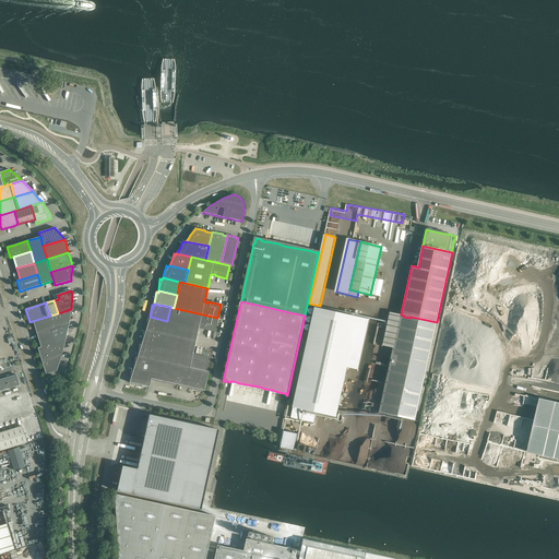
[(214,332),(217,318),(174,308),(170,307),(167,321),(164,334),(195,341),(197,340),(197,337),(198,331),(199,326),(201,328),(203,328),(203,329),(214,332)]
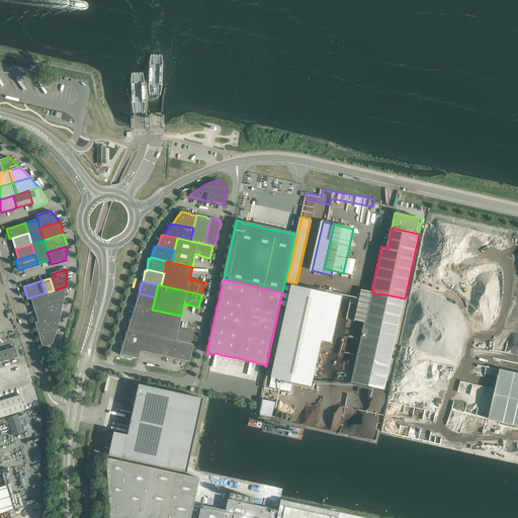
[(332,343),(342,298),(332,295),(333,294),(292,285),(290,295),(289,296),(272,377),(312,386),(322,341),(332,343)]
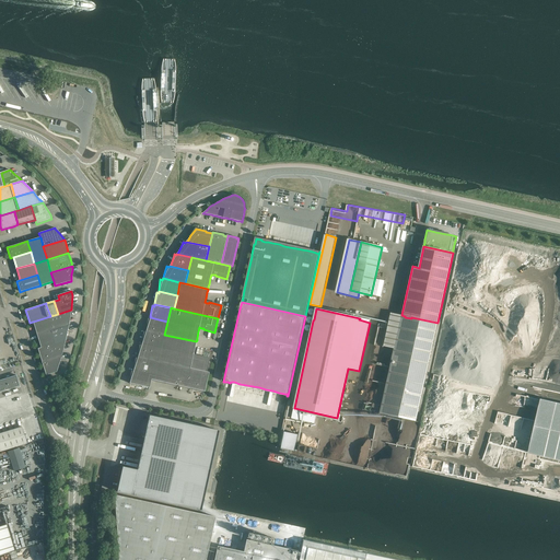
[(69,325),(70,319),(71,310),(58,314),(50,316),(54,329),(69,325)]
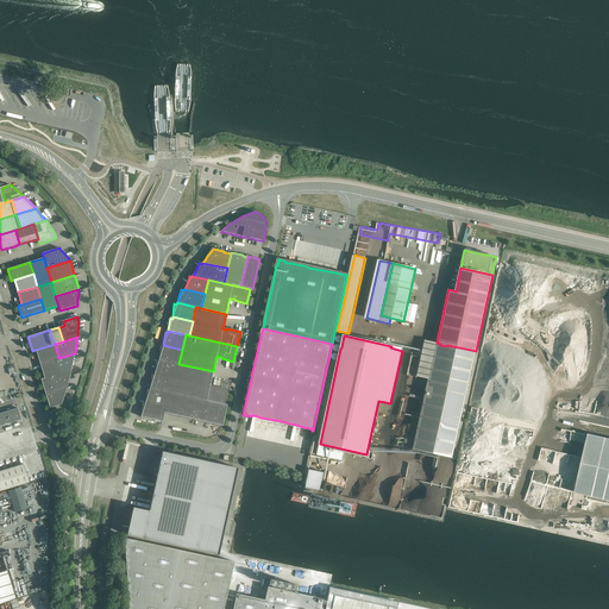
[(452,458),(476,351),(447,345),(447,346),(440,345),(440,344),(437,343),(435,343),(434,344),(428,341),(425,340),(418,376),(420,377),(420,376),(427,378),(429,380),(413,450),(420,451),(421,450),(426,451),(426,452),(452,458)]
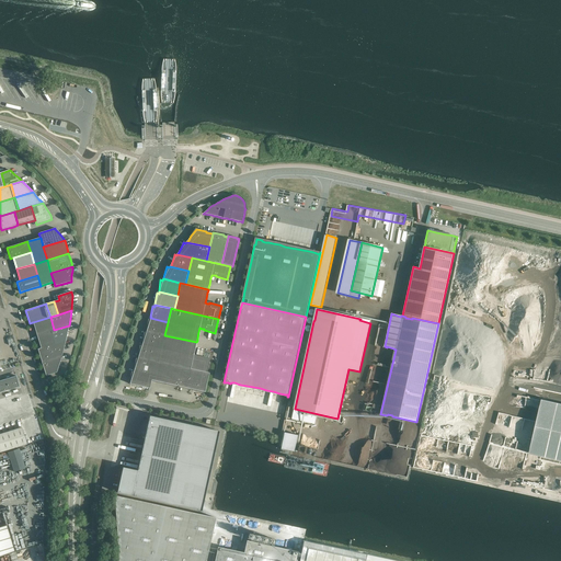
[(54,330),(50,317),(33,322),(35,329),(37,335),(54,330)]
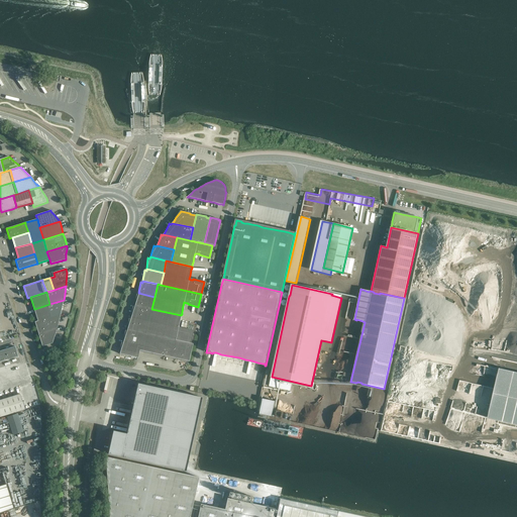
[(135,304),(135,305),(148,308),(151,309),(154,297),(138,293),(138,294),(136,294),(135,304)]
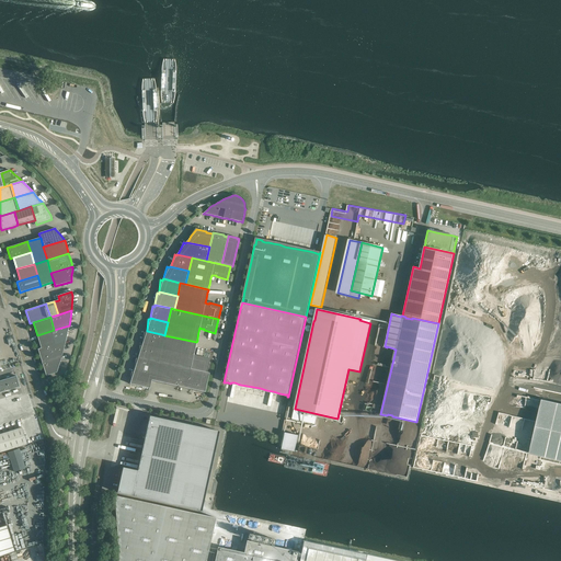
[(67,335),(69,327),(69,325),(54,330),(58,343),(66,341),(67,335)]
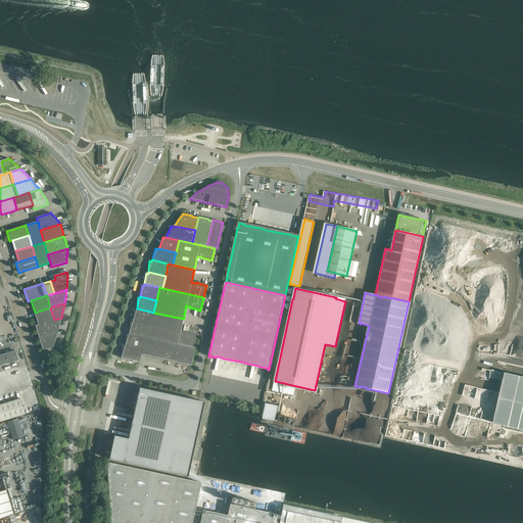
[(54,320),(50,307),(35,313),(37,319),(38,325),(54,320)]
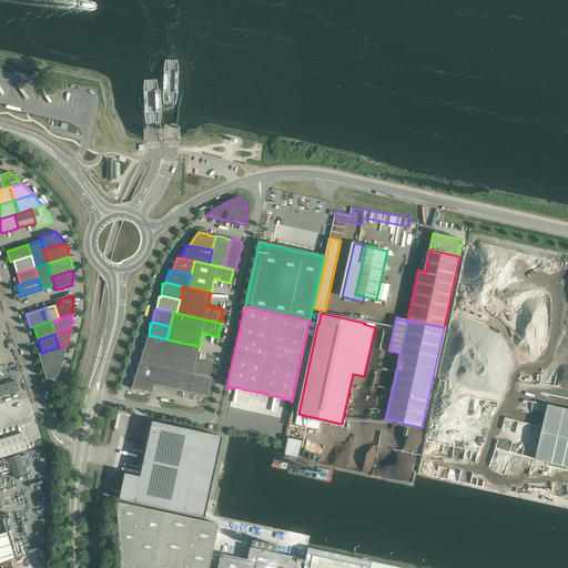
[(144,347),(144,348),(161,352),(163,338),(149,335),(148,336),(145,336),(144,347)]
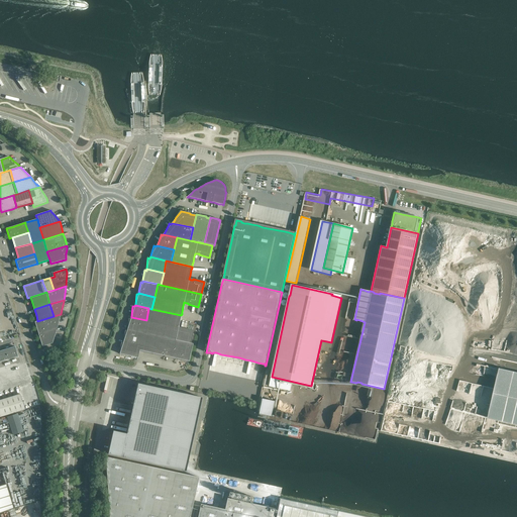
[(181,315),(151,309),(148,308),(146,320),(143,332),(143,333),(156,335),(168,338),(181,341),(190,343),(193,331),(182,328),(182,329),(180,329),(178,328),(179,325),(180,319),(181,317),(181,315)]
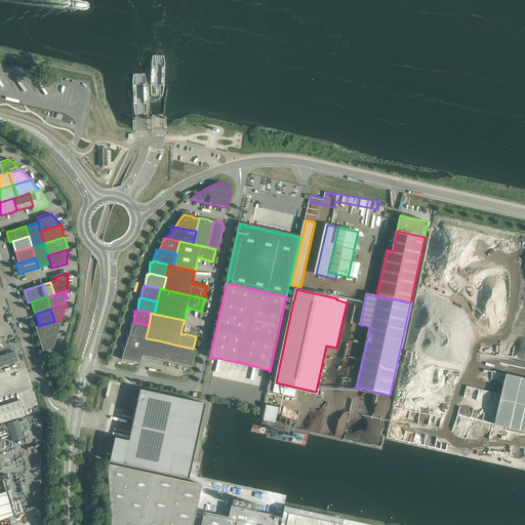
[(57,333),(59,328),(62,319),(54,321),(38,326),(35,327),(39,339),(57,333)]
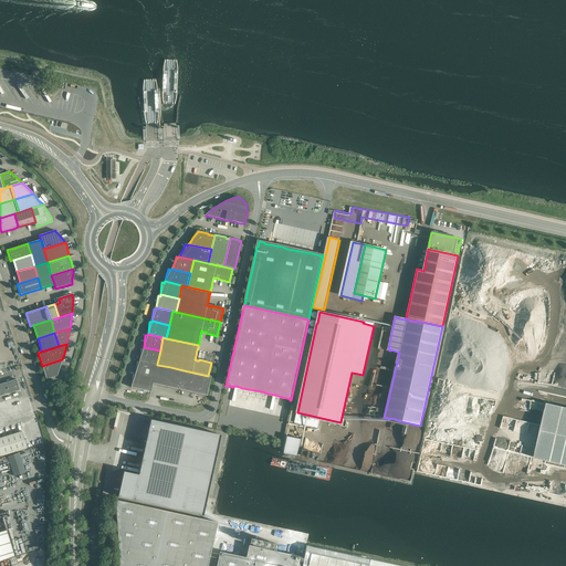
[(139,359),(139,360),(157,364),(160,350),(144,347),(143,348),(140,348),(139,359)]
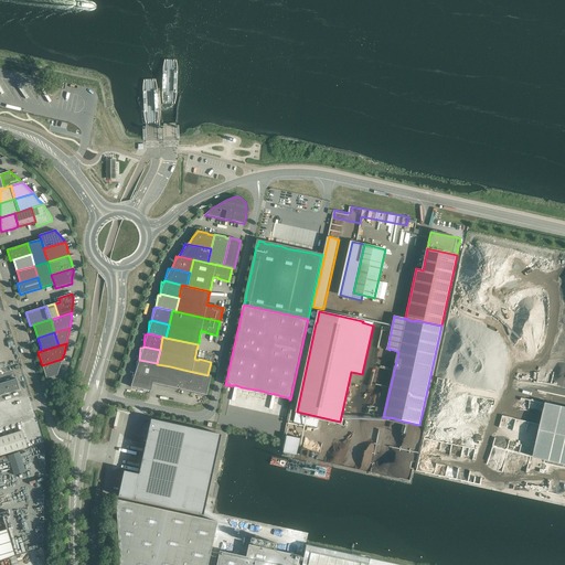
[(57,375),(59,369),(62,360),(62,359),(42,365),(46,379),(57,375)]
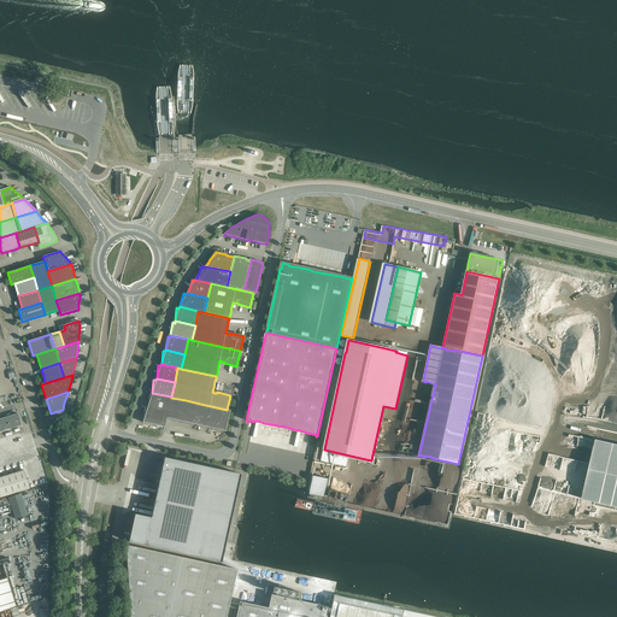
[(148,406),(147,407),(168,412),(171,398),(171,397),(152,393),(152,394),(150,394),(147,406),(148,406)]
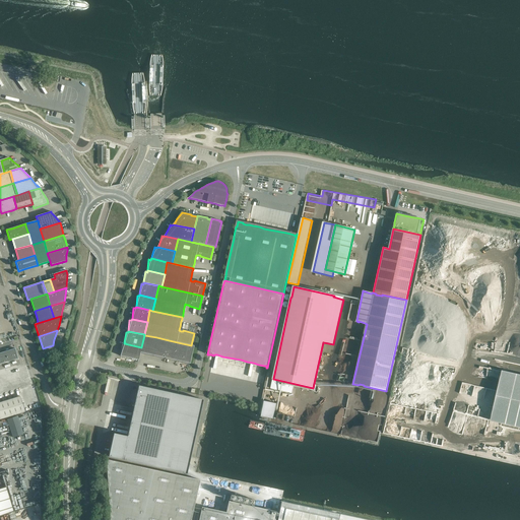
[(141,347),(140,352),(141,352),(141,353),(151,356),(151,354),(152,355),(156,337),(144,335),(141,347)]
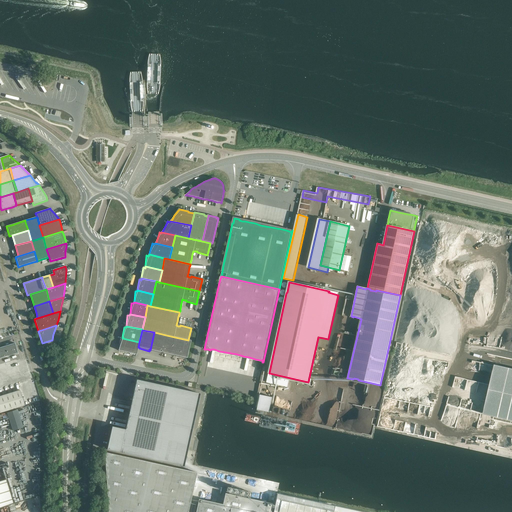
[(154,332),(150,350),(151,350),(151,351),(161,353),(161,352),(163,352),(166,335),(154,332)]
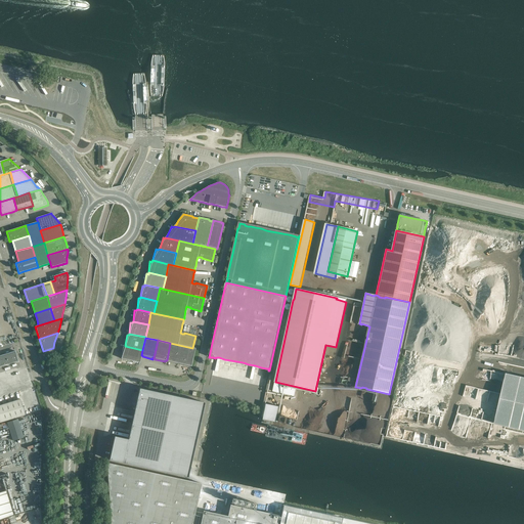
[(170,343),(167,360),(167,361),(167,362),(177,364),(177,363),(179,363),(183,346),(170,343)]
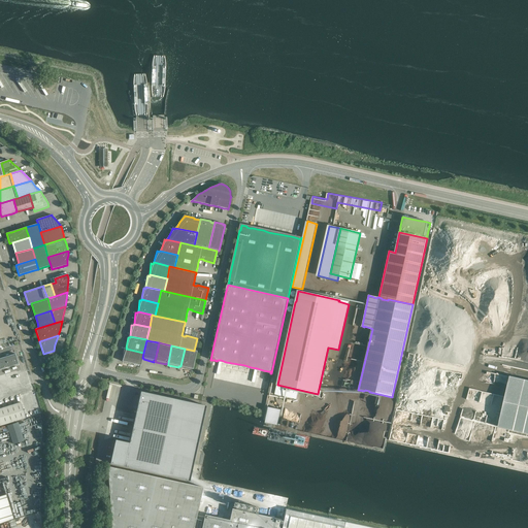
[(123,360),(122,361),(124,362),(141,365),(142,358),(143,353),(126,349),(126,350),(124,350),(123,360)]
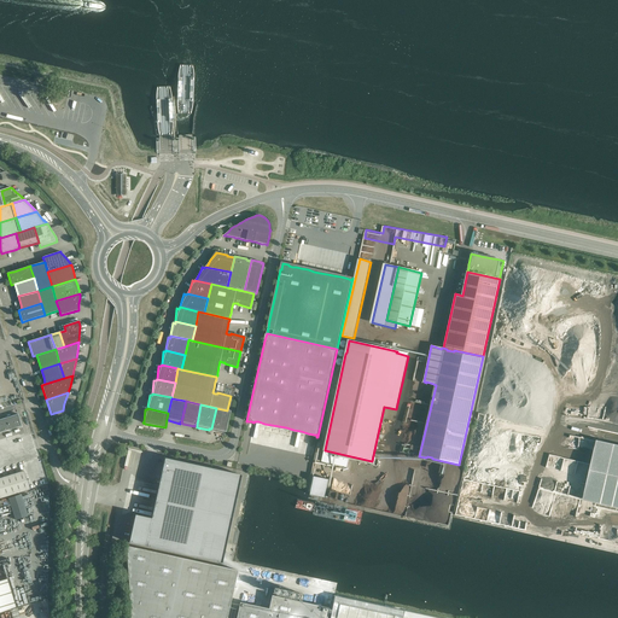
[(216,408),(211,429),(213,429),(211,430),(223,433),(225,432),(226,432),(231,410),(227,410),(216,408)]
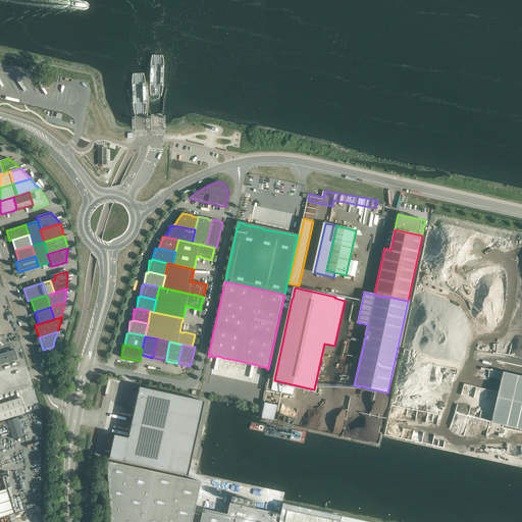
[(0,365),(18,360),(15,350),(0,354),(0,365)]
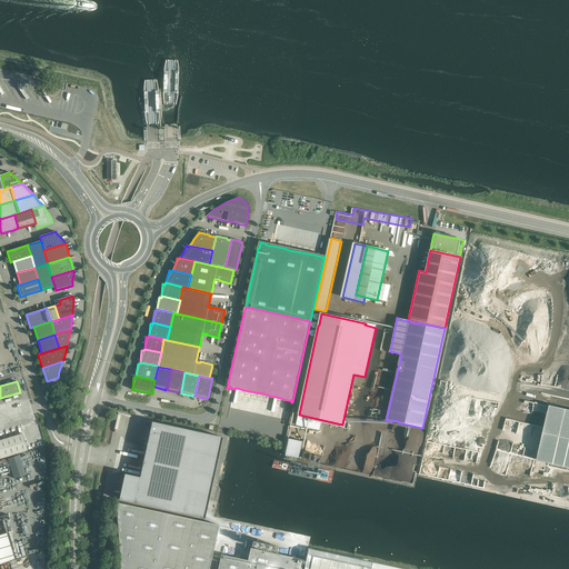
[(20,392),(0,398),(2,405),(22,399),(20,392)]
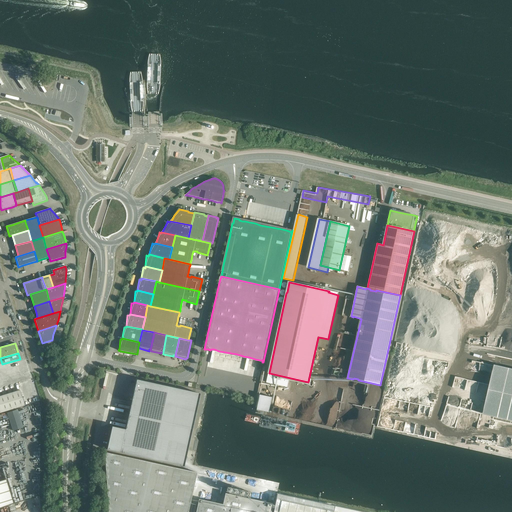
[(488,391),(483,414),(492,416),(511,420),(511,368),(494,365),(492,374),(489,384),(488,391)]
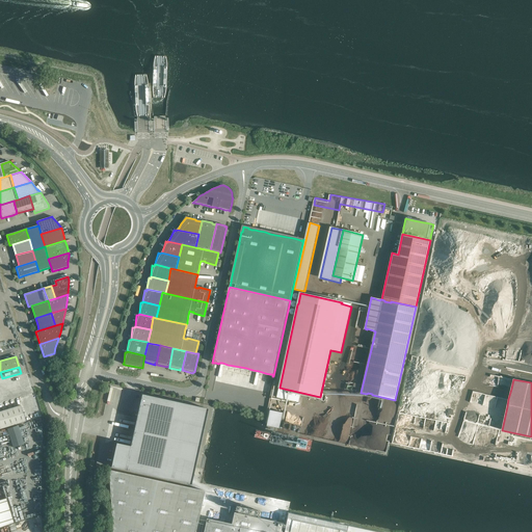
[(442,391),(449,394),(451,390),(452,390),(453,388),(445,383),(442,391)]
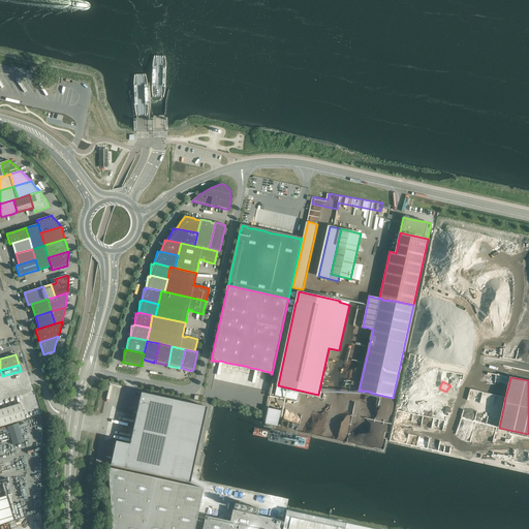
[(207,407),(201,405),(146,394),(142,393),(141,398),(139,400),(139,402),(138,402),(137,405),(138,405),(137,406),(138,406),(137,408),(137,410),(136,410),(136,413),(135,417),(134,422),(133,427),(132,431),(131,436),(130,441),(129,443),(116,440),(111,465),(189,483),(190,483),(194,464),(199,439),(206,411),(207,407)]
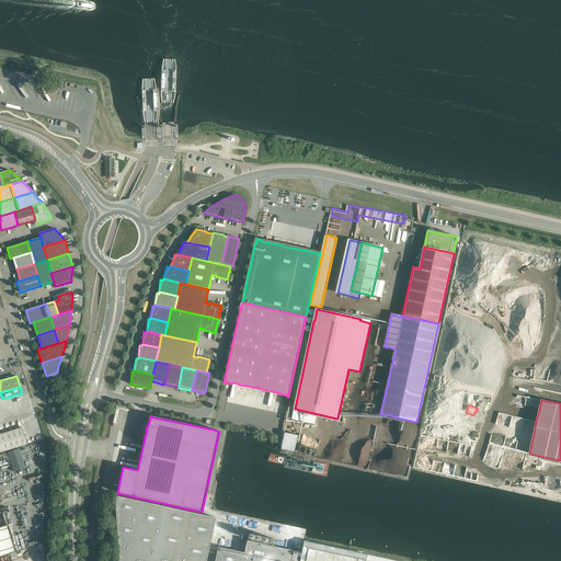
[(471,427),(426,419),(424,428),(469,437),(471,427)]
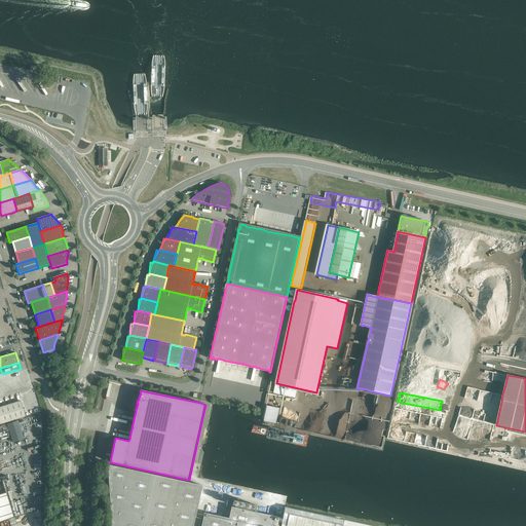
[(0,424),(26,416),(21,401),(0,407),(0,424)]
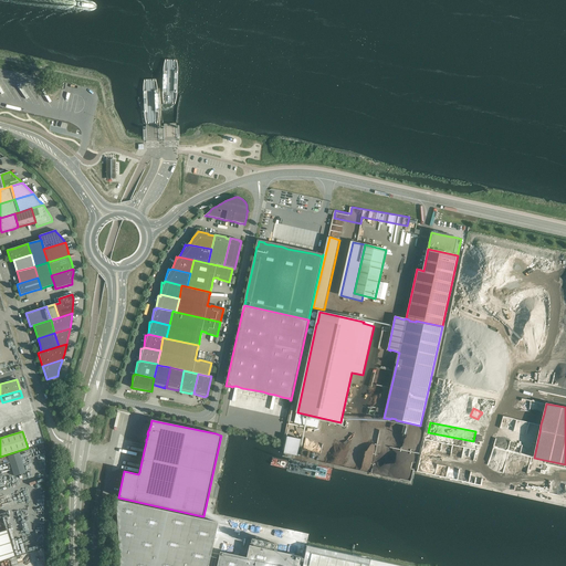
[(410,449),(408,439),(404,440),(402,436),(399,436),(400,441),(395,442),(397,450),(398,453),(400,453),(407,452),(406,449),(410,449)]
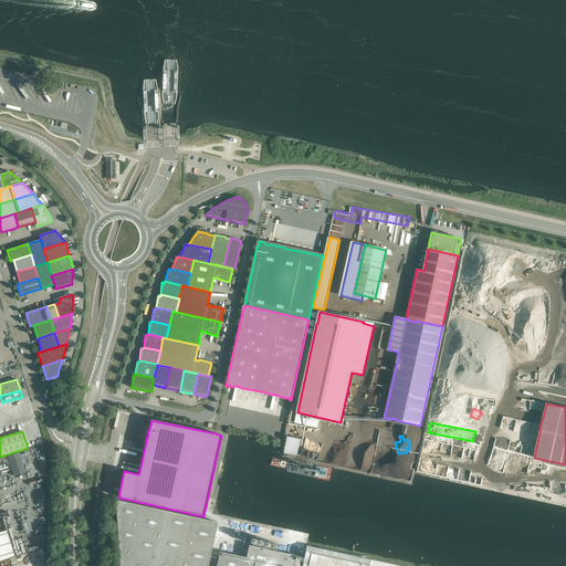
[(302,439),(289,437),(285,453),(299,456),(302,439)]
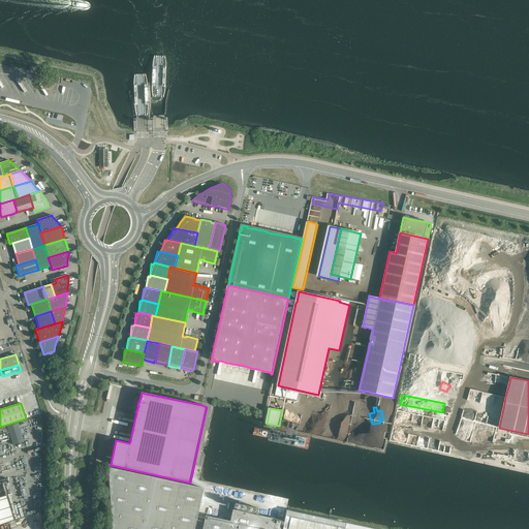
[(194,528),(204,489),(189,486),(107,467),(112,528),(194,528)]
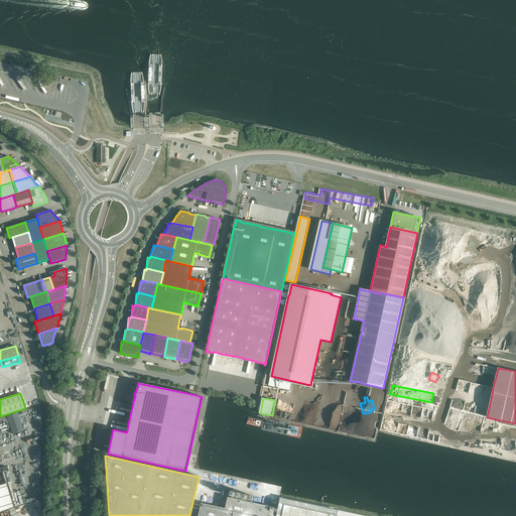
[(0,511),(14,507),(7,483),(0,485),(0,511)]
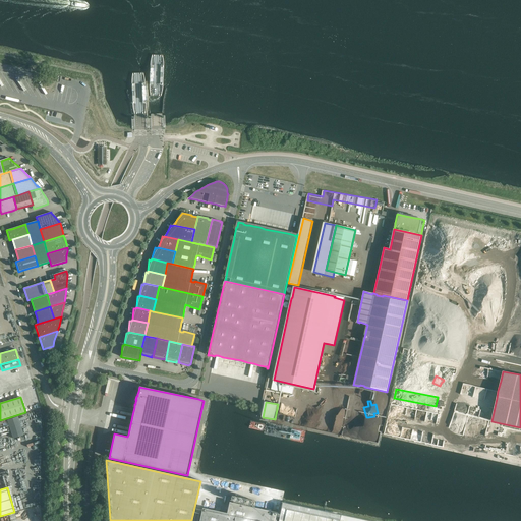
[(276,520),(278,513),(229,502),(227,513),(203,508),(198,520),(276,520)]
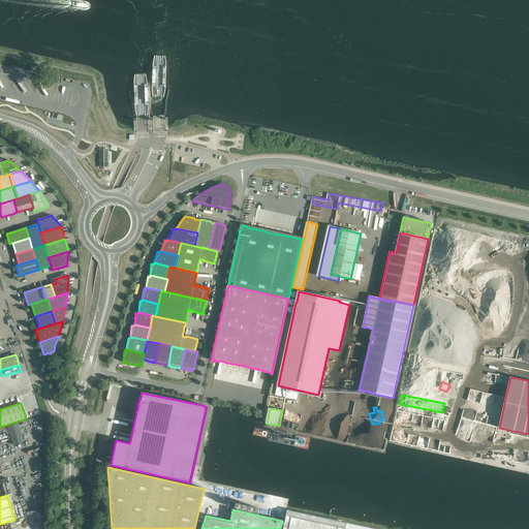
[(343,528),(345,523),(286,510),(282,528),(343,528)]
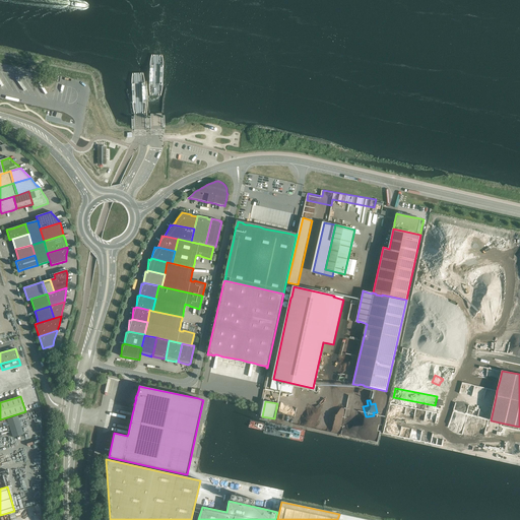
[(37,507),(24,510),(25,513),(22,514),(24,518),(26,517),(27,519),(36,519),(41,519),(37,507)]
